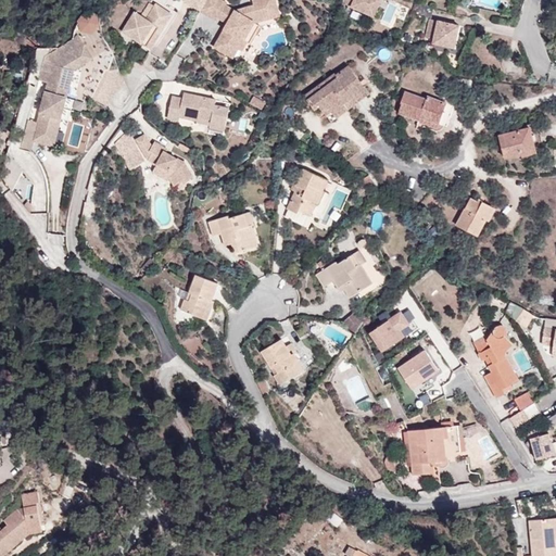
[(204,0),(185,0),(200,9),(204,1),(204,0)]
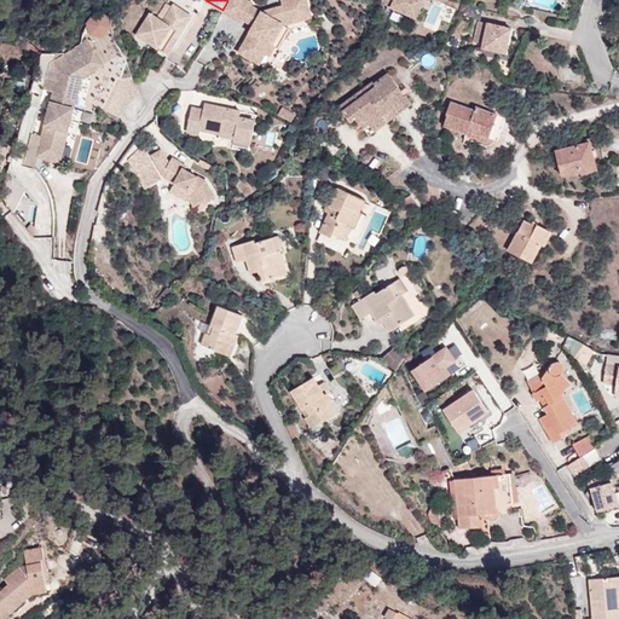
[(230,0),(229,3),(225,10),(246,22),(248,19),(258,25),(242,51),(262,63),(267,53),(272,56),(277,47),(275,46),(287,25),(316,18),(310,0),(287,0),(285,0),(287,7),(266,13),(255,6),(256,4),(250,0),(230,0)]
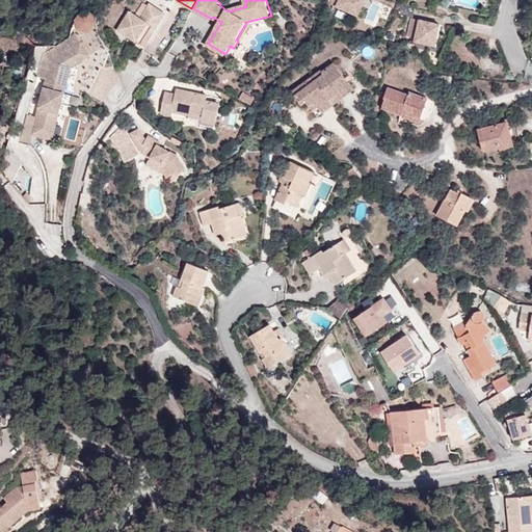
[(328,0),(327,2),(361,16),(365,0),(328,0)]
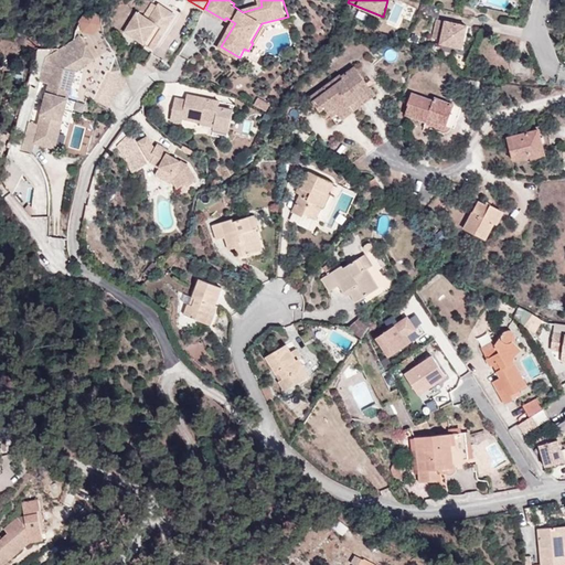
[(153,2),(145,17),(150,20),(159,6),(153,2)]
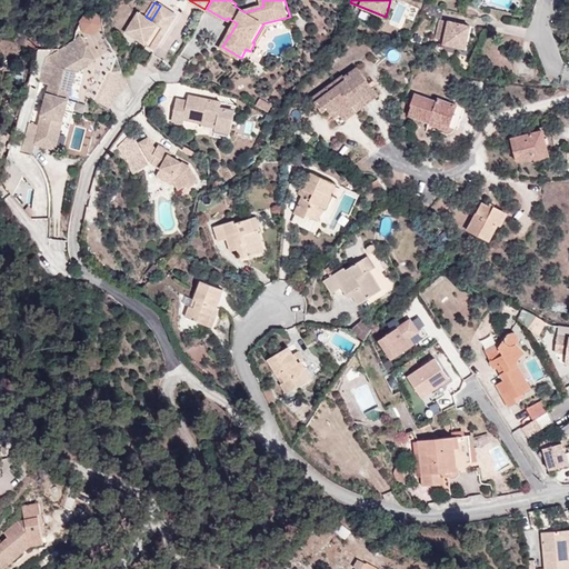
[(139,13),(128,32),(156,50),(177,15),(160,5),(160,6),(151,20),(146,17),(139,13)]
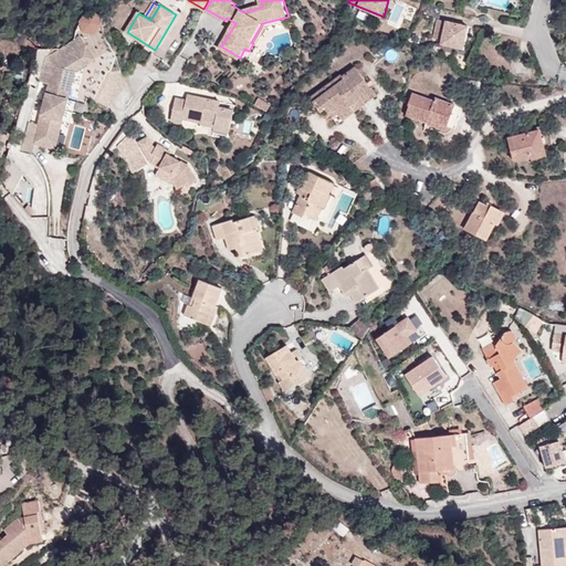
[(88,34),(104,23),(94,9),(79,20),(88,34)]
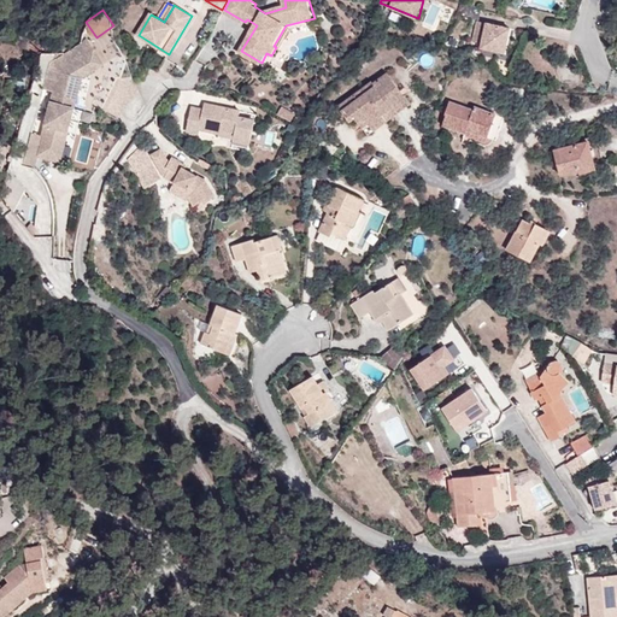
[(276,47),(271,56),(275,57),(292,29),(316,23),(315,18),(286,25),(274,46),(276,47)]
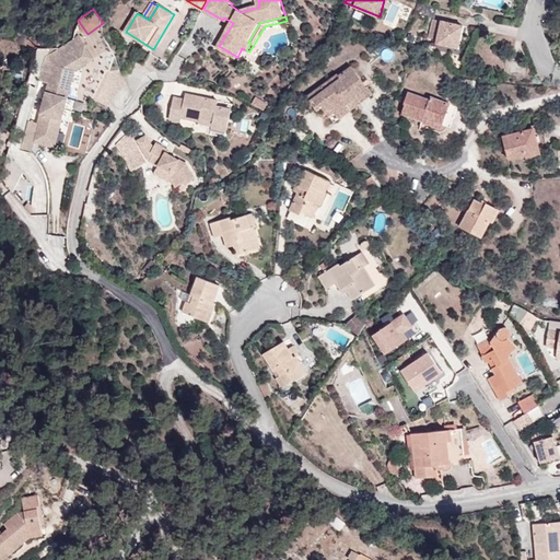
[(458,47),(464,26),(434,19),(430,36),(438,38),(436,42),(458,47)]
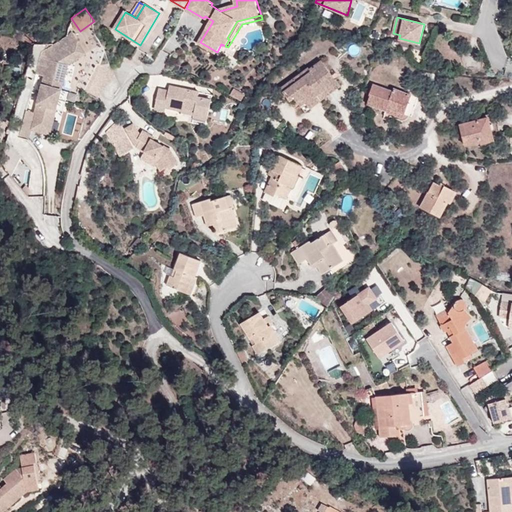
[(81,43),(50,60),(69,66),(88,55),(81,43)]
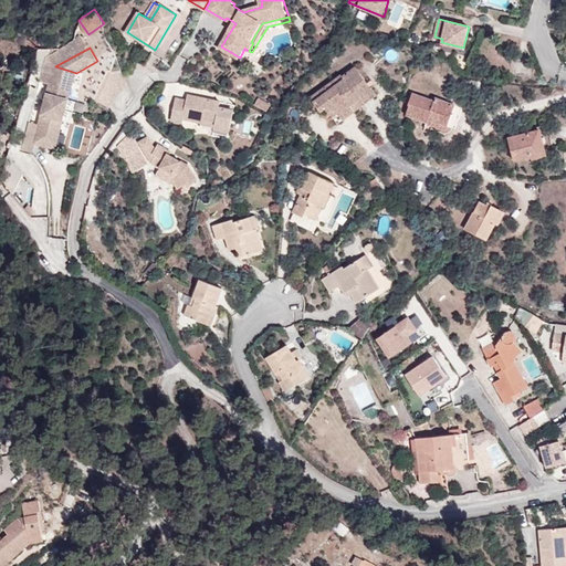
[(244,49),(240,58),(243,60),(249,51),(244,49)]
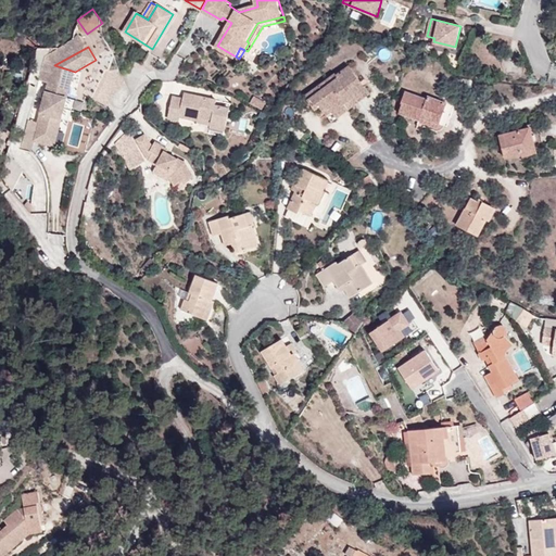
[(52,75),(41,72),(39,80),(50,83),(39,124),(29,121),(22,150),(32,152),(34,141),(55,147),(63,118),(68,98),(75,72),(54,65),(52,75)]
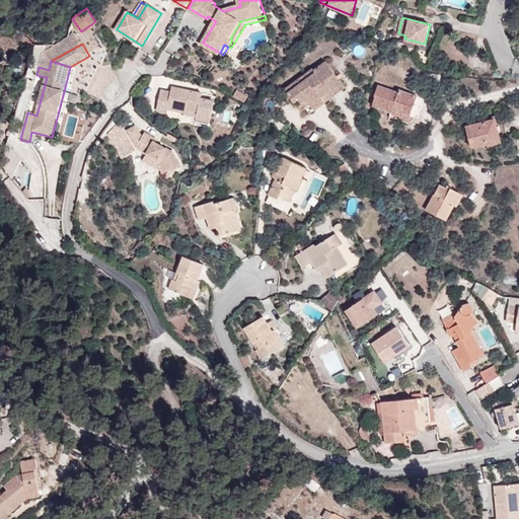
[(332,78),(337,75),(326,61),(314,70),(313,68),(285,89),(294,103),(298,99),(302,103),(307,99),(312,107),(323,99),(322,96),(338,85),(332,78)]
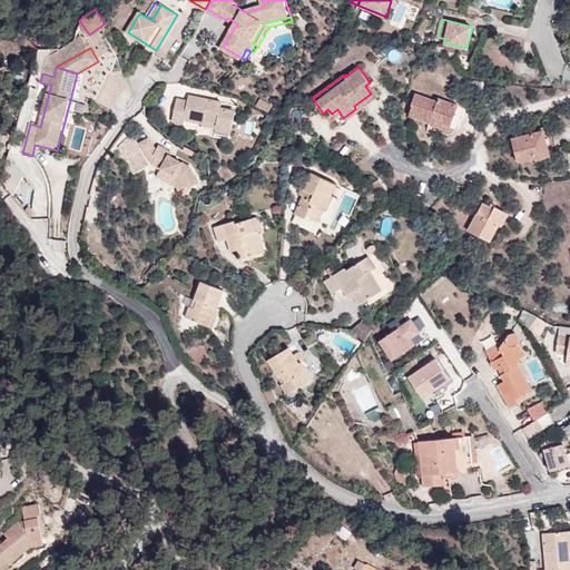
[(377,92),(370,82),(365,86),(371,94),(354,106),(355,109),(377,92)]
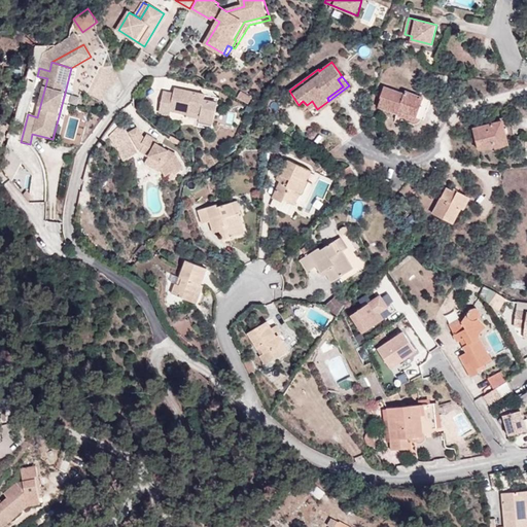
[(378,107),(398,114),(399,111),(417,117),(423,98),(406,92),(405,94),(384,86),(381,97),(382,97),(378,107)]
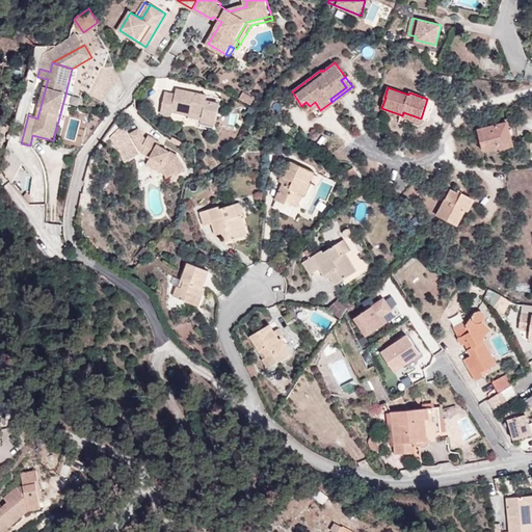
[(173,111),(190,115),(190,111),(203,113),(202,116),(216,120),(220,103),(206,100),(208,95),(176,88),(175,94),(164,91),(160,113),(171,115),(173,111)]
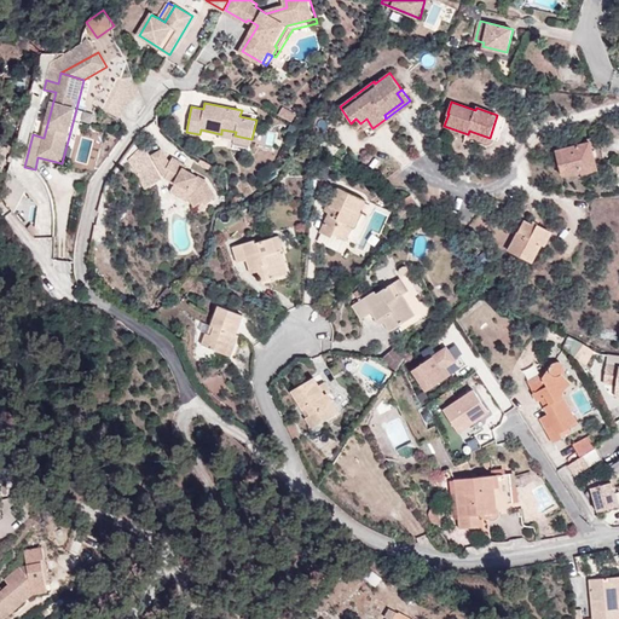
[(279,114),(293,121),(296,114),(283,106),(279,114)]
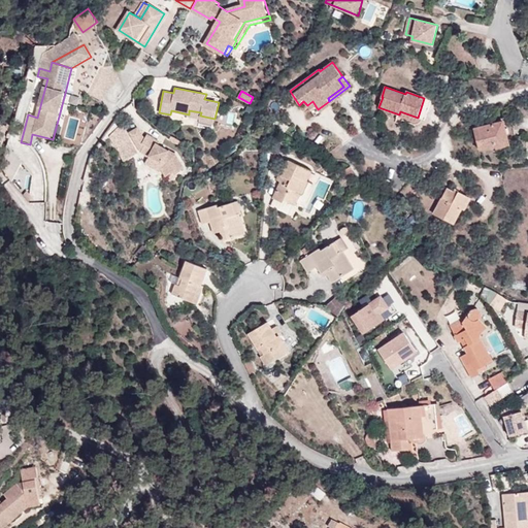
[(73,95),(65,93),(60,112),(68,116),(73,95)]
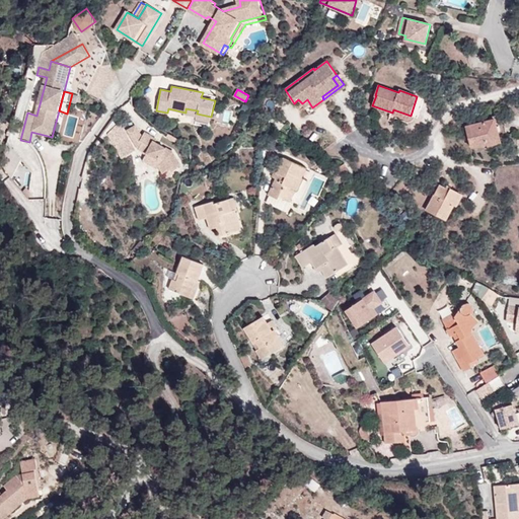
[(186,108),(186,113),(184,115),(197,118),(197,114),(198,110),(186,108)]
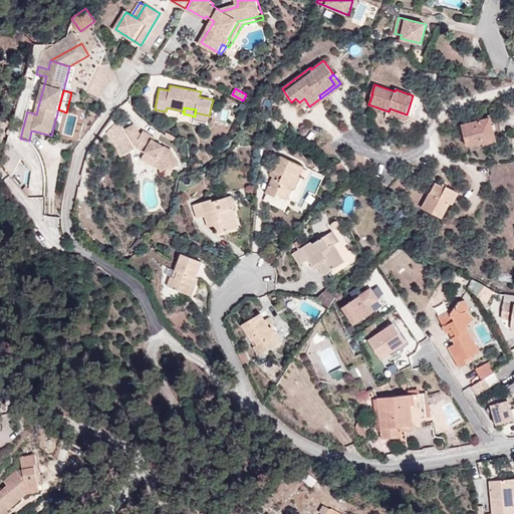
[(390,108),(389,111),(406,117),(407,114),(390,108)]
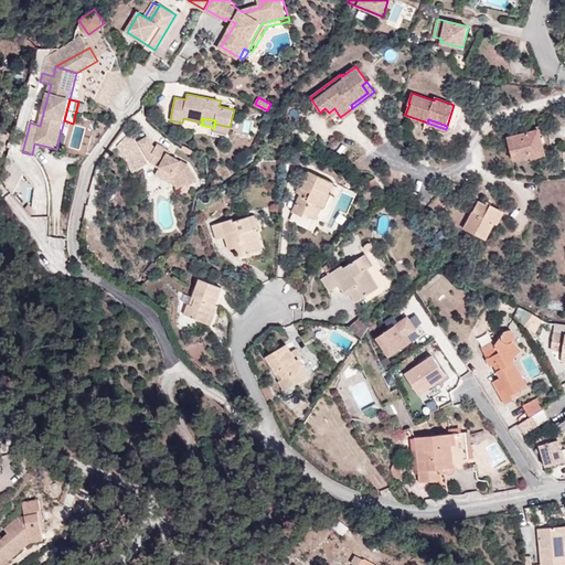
[(214,124),(214,128),(213,130),(228,134),(230,127),(214,124)]
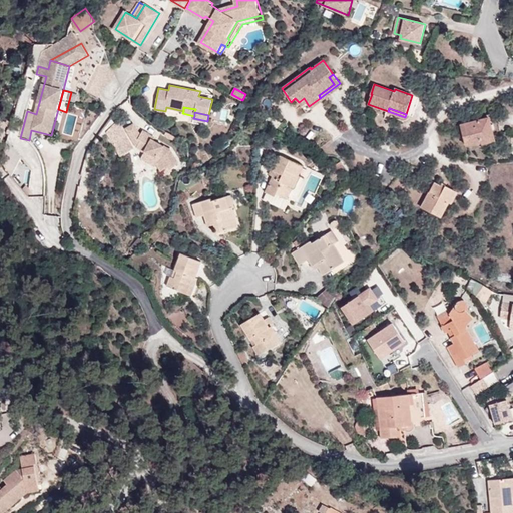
[(466,145),(494,138),(489,117),(461,125),(466,145)]
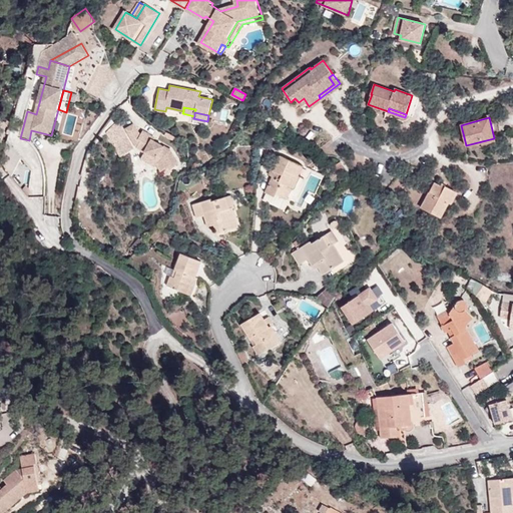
[(117,121),(106,133),(120,157),(133,149),(117,121)]
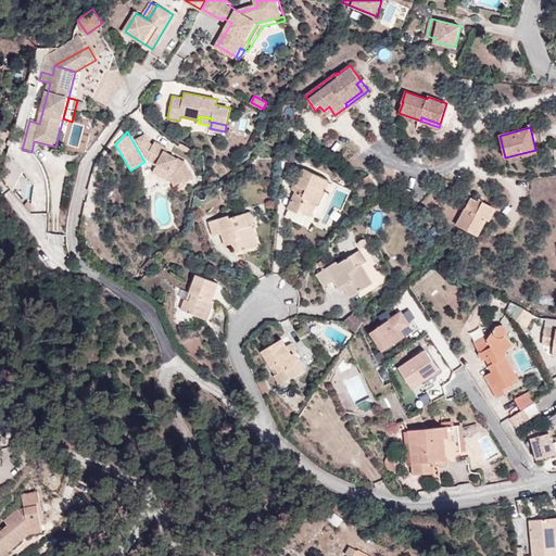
[(184,180),(185,184),(194,177),(185,162),(164,150),(162,149),(164,147),(155,141),(152,146),(144,134),(136,139),(149,160),(156,165),(154,169),(171,179),(175,186),(184,180)]
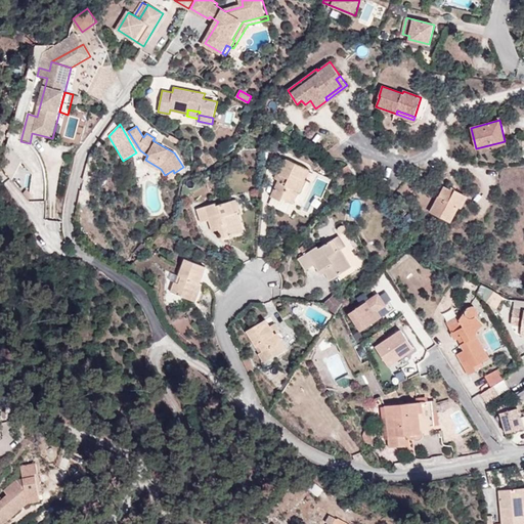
[(287,159),(279,175),(280,176),(278,180),(270,197),(280,202),(282,200),(292,204),(298,192),(300,193),(306,180),(305,179),(309,169),(287,159)]
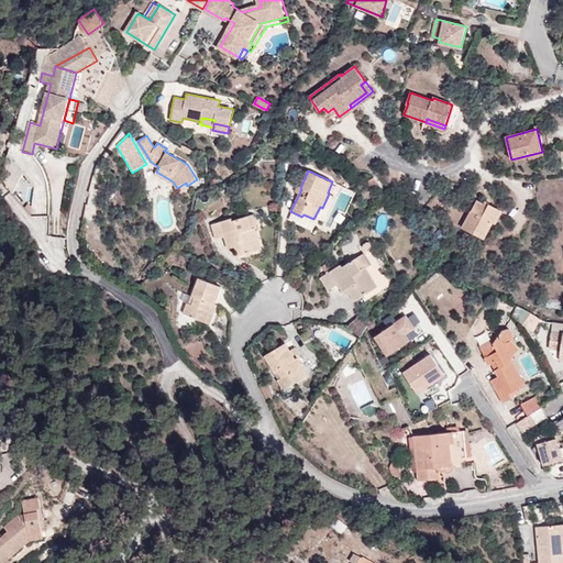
[(170,184),(173,181),(156,172),(154,175),(170,184)]
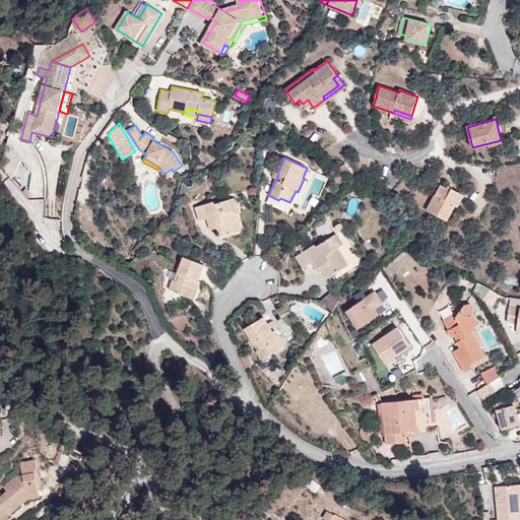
[(342,176),(349,171),(344,164),(337,169),(342,176)]
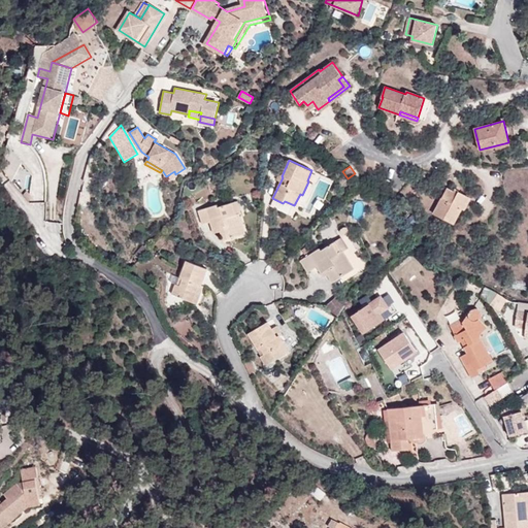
[(176,175),(175,174),(174,171),(166,176),(169,180),(176,175)]
